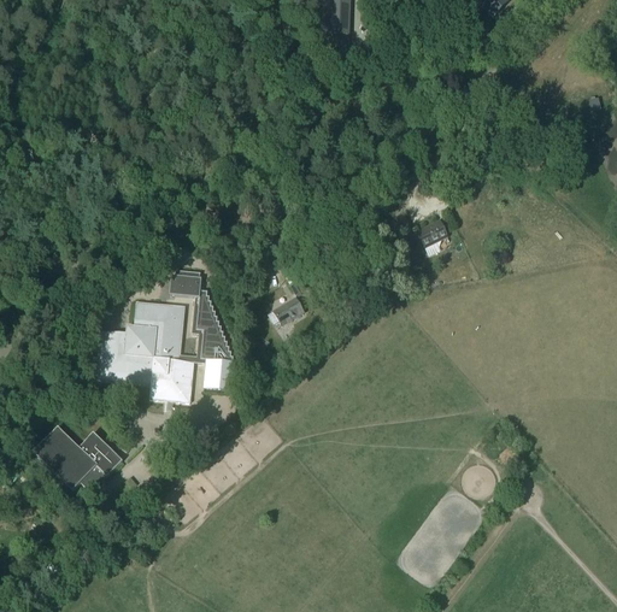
[(331,0),(330,45),(347,45),(348,0),(331,0)]
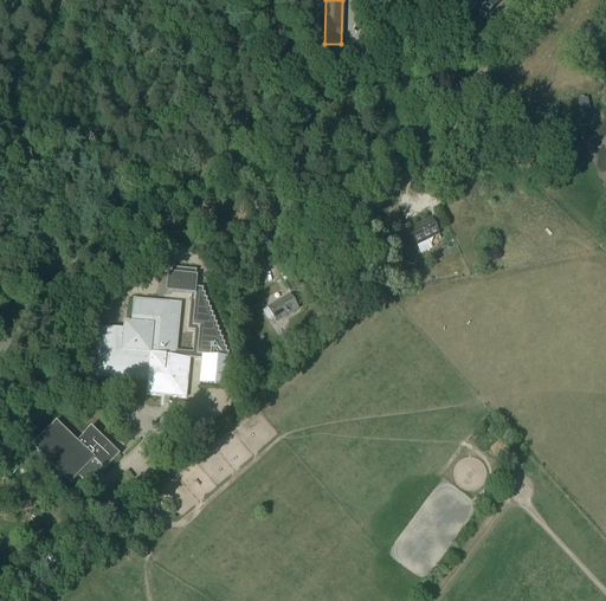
[(466,0),(484,15),(498,0),(466,0)]
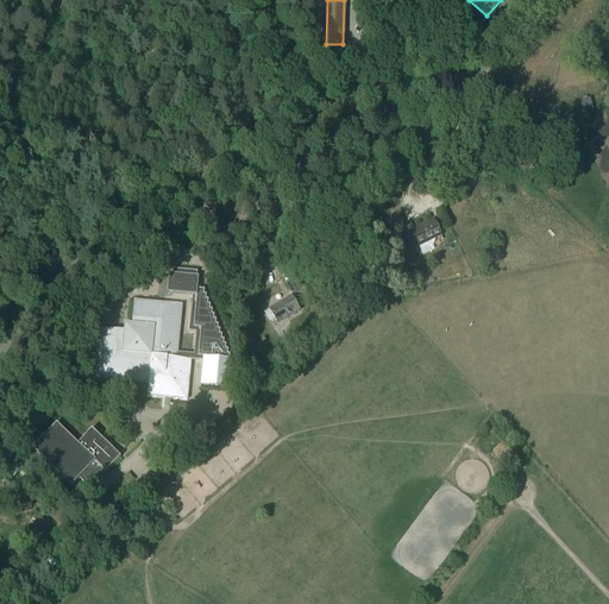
[(400,213),(391,216),(397,230),(406,225),(400,213)]
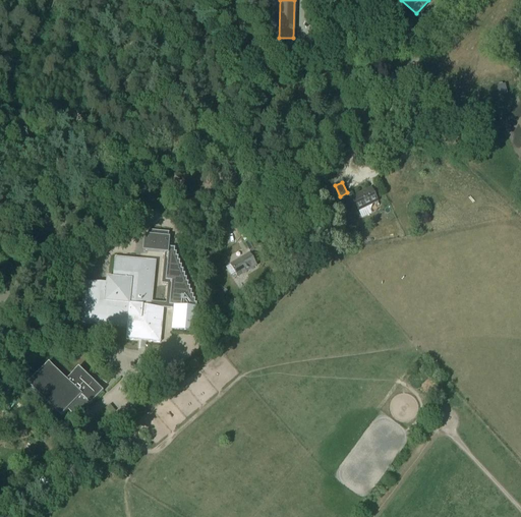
[(358,208),(378,198),(370,185),(352,194),(358,208)]
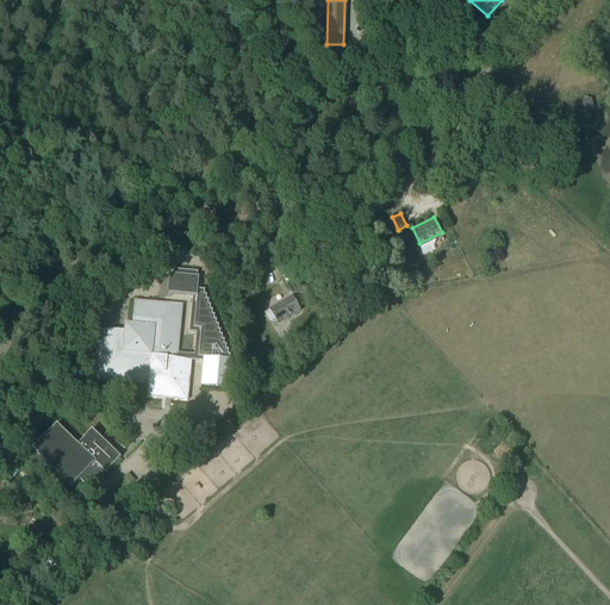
[(100,326),(95,373),(149,379),(148,392),(187,397),(188,379),(191,356),(203,357),(200,382),(229,385),(229,382),(232,356),(230,356),(230,351),(228,351),(229,347),(226,345),(226,341),(224,341),(224,336),(222,336),(223,331),(221,331),(221,326),(218,326),(218,322),(216,320),(217,316),(215,316),(215,311),(212,311),(212,306),(210,306),(211,301),(209,301),(209,297),(206,297),(206,292),(204,291),(205,286),(198,286),(199,274),(197,274),(197,269),(198,269),(198,268),(173,266),(173,267),(174,267),(173,272),(169,270),(167,289),(193,292),(190,328),(197,329),(194,351),(178,349),(182,301),(135,297),(132,325),(129,329),(100,326)]
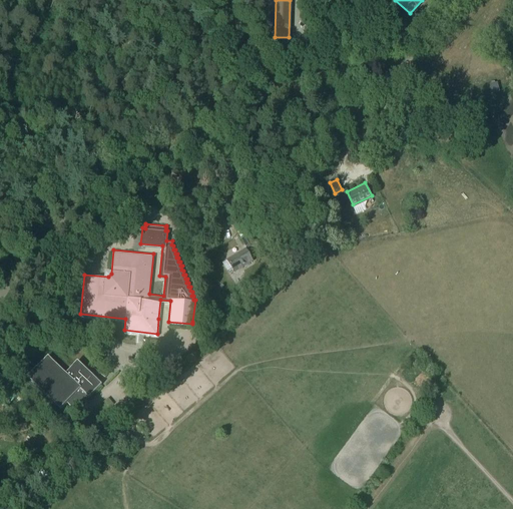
[(246,244),(251,240),(260,236),(254,227),(241,235),(246,244)]
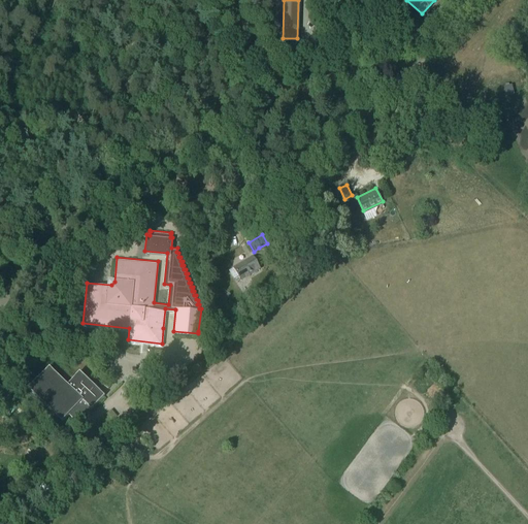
[(241,277),(260,266),(253,254),(234,264),(241,277)]
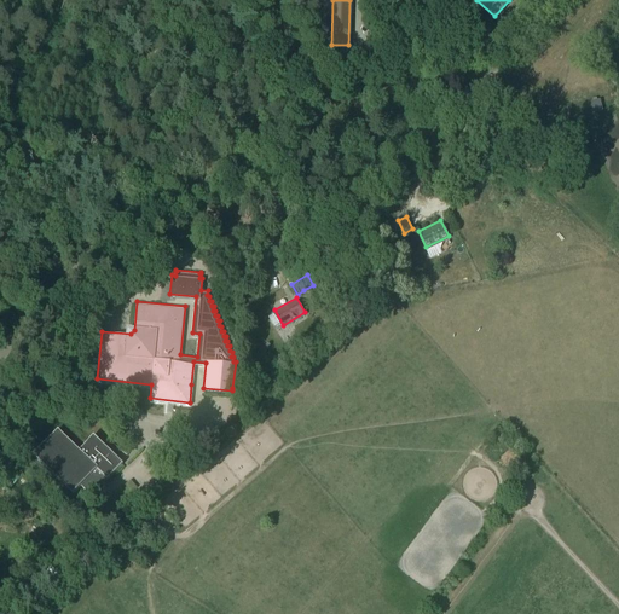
[(34,451),(74,491),(82,481),(92,492),(122,461),(93,432),(79,447),(58,427),(34,451)]
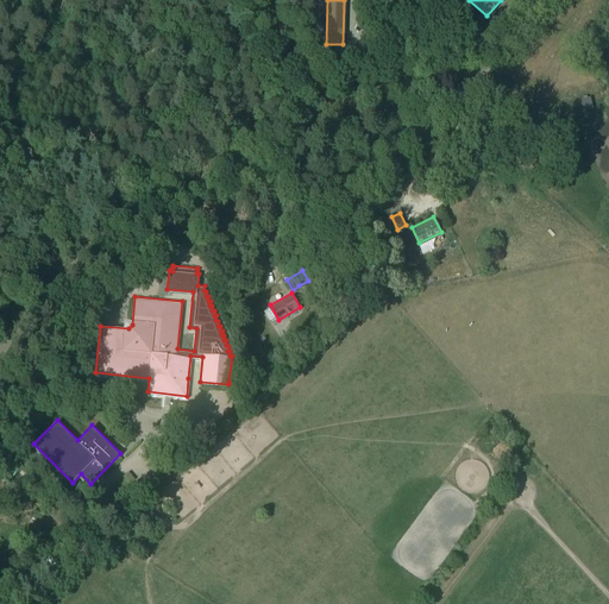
[(119,494),(110,501),(115,508),(124,499),(119,494)]
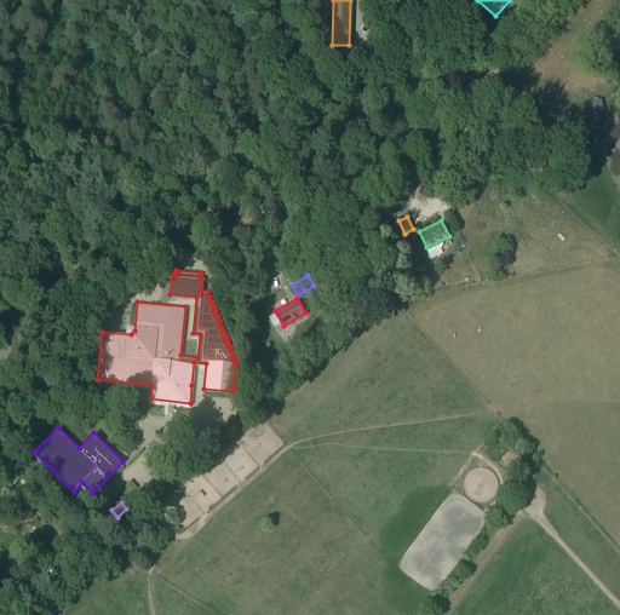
[(147,511),(141,517),(155,533),(162,526),(153,516),(147,511)]
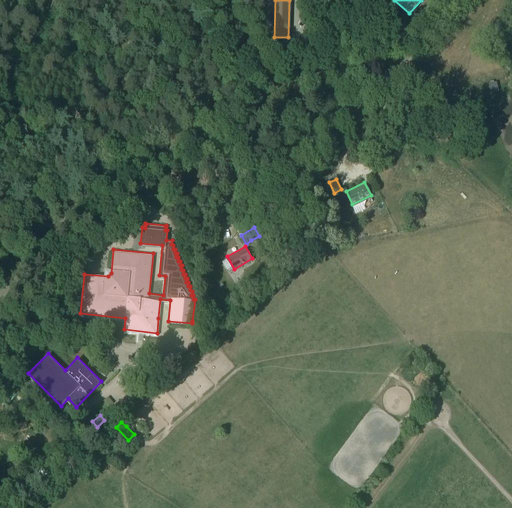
[(83,429),(80,432),(86,437),(89,434),(83,429)]
